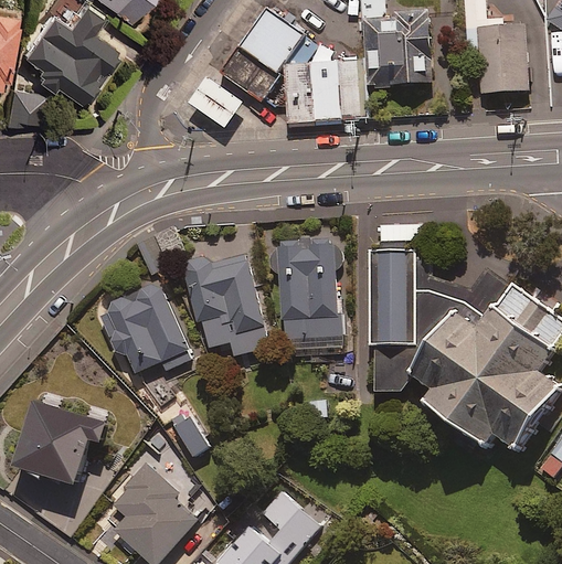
[(97,14),(76,0),(75,0),(60,22),(44,12),(16,52),(39,67),(34,73),(74,100),(112,48),(86,30),(97,14)]
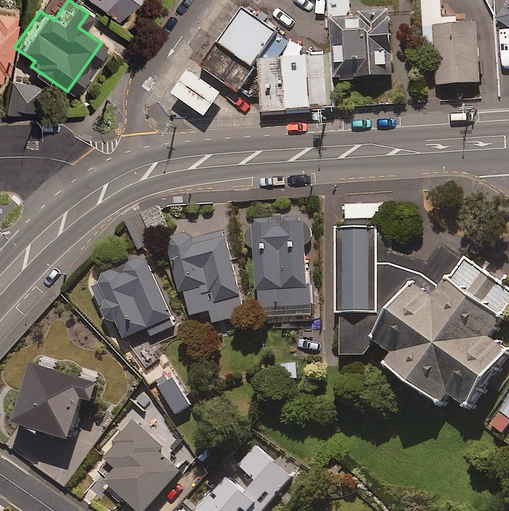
[(89,0),(116,19),(128,0),(89,0)]
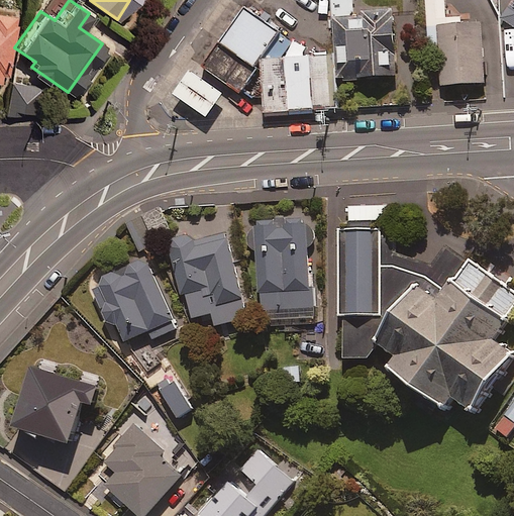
[(332,0),(334,56),(334,81),(357,81),(357,73),(394,72),(393,10),(350,11),(349,0),(332,0)]
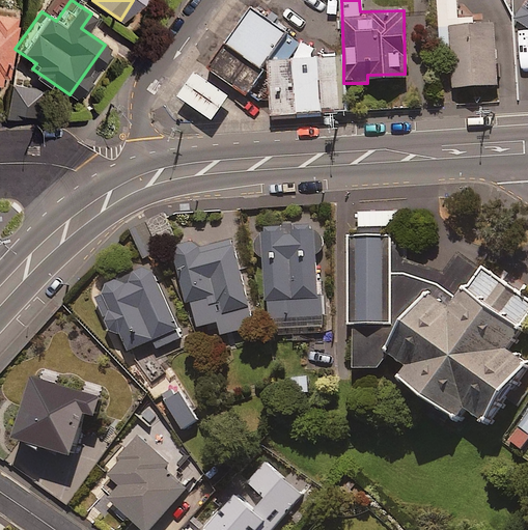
[(453,0),(435,0),(438,47),(448,47),(451,86),(496,83),(492,21),(455,23),(453,0)]
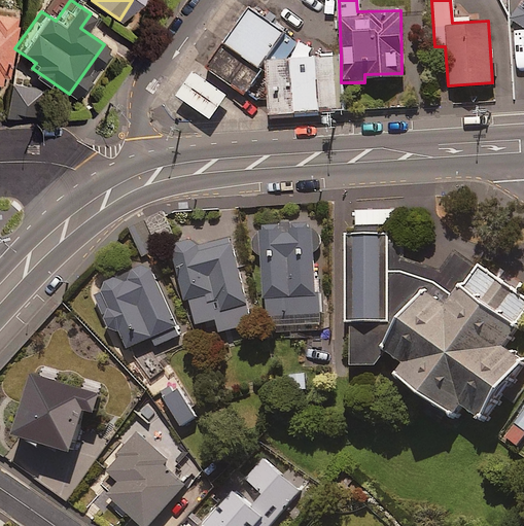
[(523,0),(507,0),(509,19),(523,28),(523,0)]
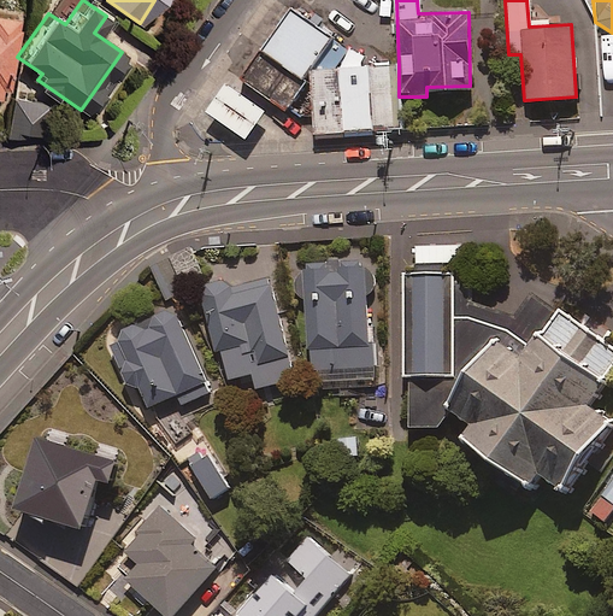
[(330,39),(290,10),(241,81),(284,111),(302,84),(299,82),(330,39)]
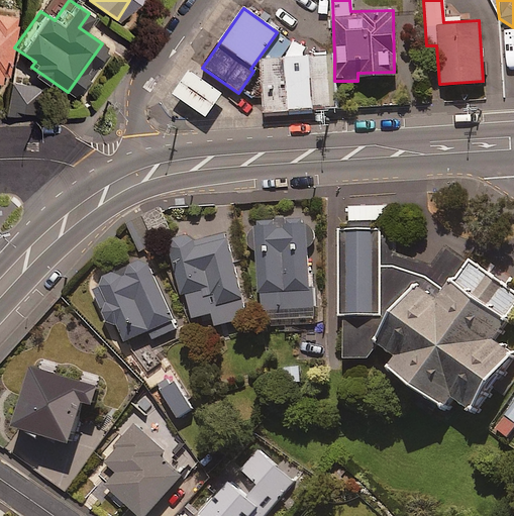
[(0,74),(6,74),(9,10),(0,9),(0,74)]
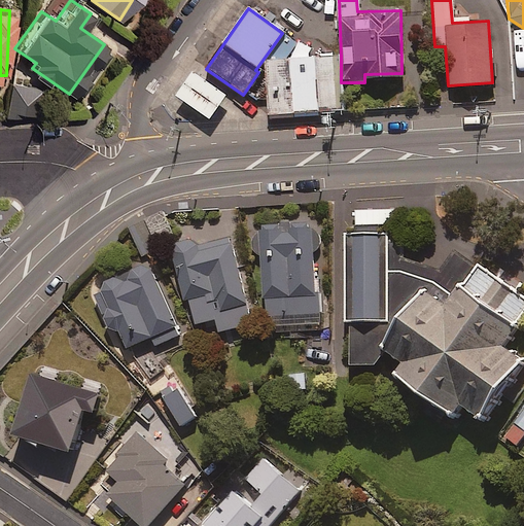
[(341,82),(341,57),(266,59),(267,115),(342,114),(341,82)]
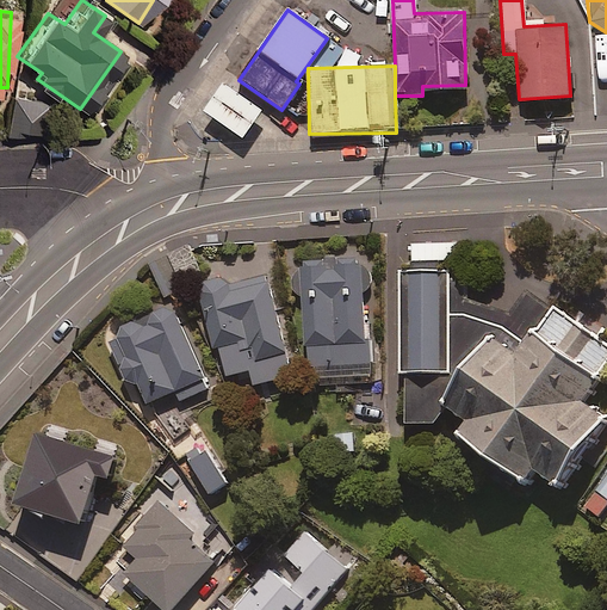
[(262,110),(223,81),(203,110),(242,137),(262,110)]
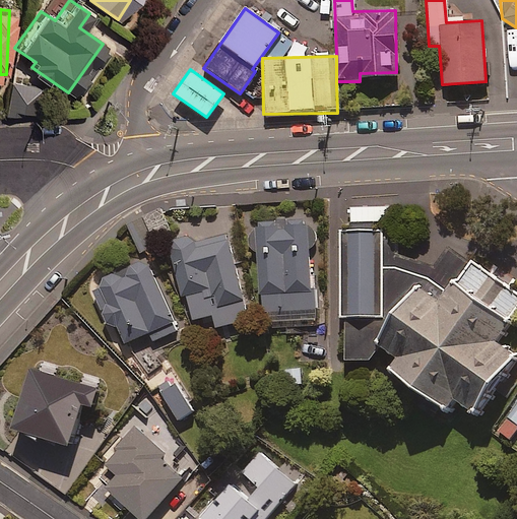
[(42,88),(9,80),(2,108),(35,116),(42,88)]
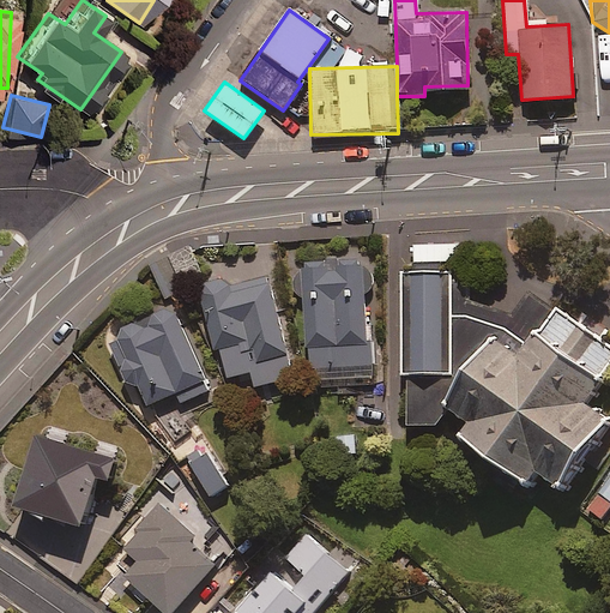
[(366,325),(364,293),(369,286),(372,276),(368,266),(360,259),(303,260),(302,268),(294,275),(290,286),(296,295),(303,299),(305,385),(370,384),(370,325),(366,325)]
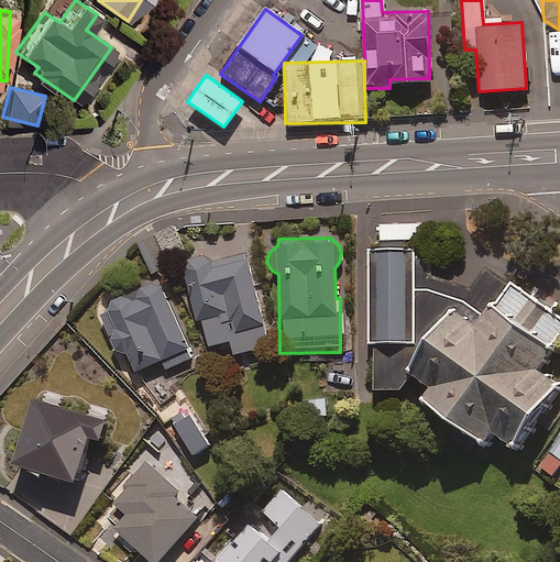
[(267,345),(245,255),(209,264),(207,255),(182,262),(196,320),(201,319),(208,345),(229,341),(232,354),(267,345)]
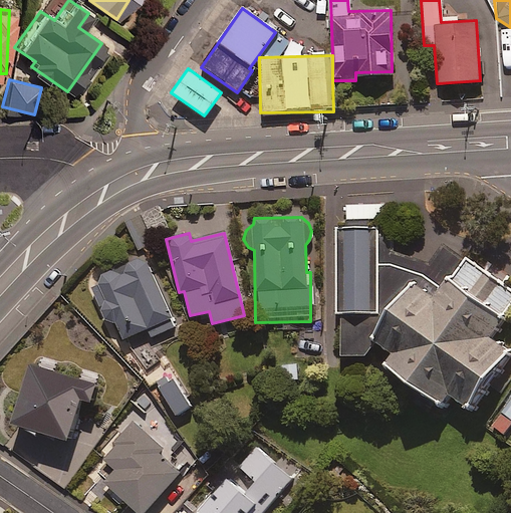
[(432,293),(413,280),(370,338),(396,356),(385,371),(441,413),(448,402),(473,420),(510,367),(510,345),(499,336),(510,319),(510,283),(463,249),(432,293)]
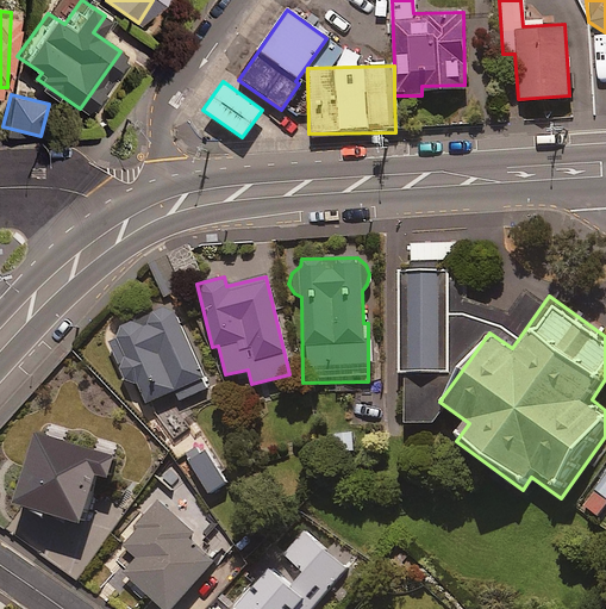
[(207,387),(168,305),(102,335),(125,383),(133,378),(145,403),(173,390),(177,402),(207,387)]
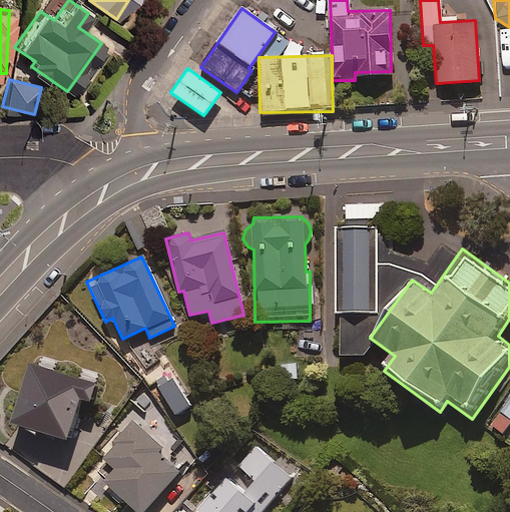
[(188,406),(171,380),(157,390),(175,415),(188,406)]
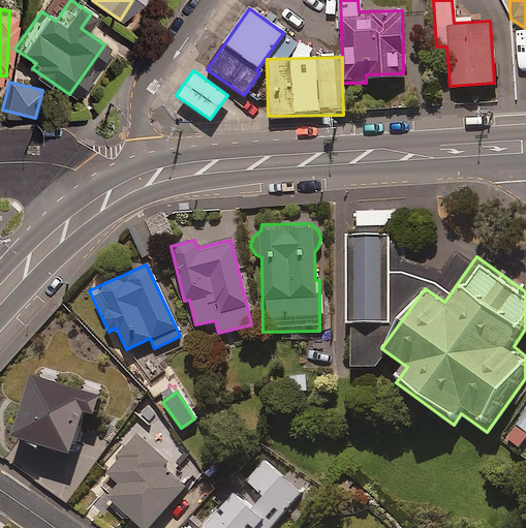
[(525,401),(500,435),(517,446),(525,433),(525,401)]
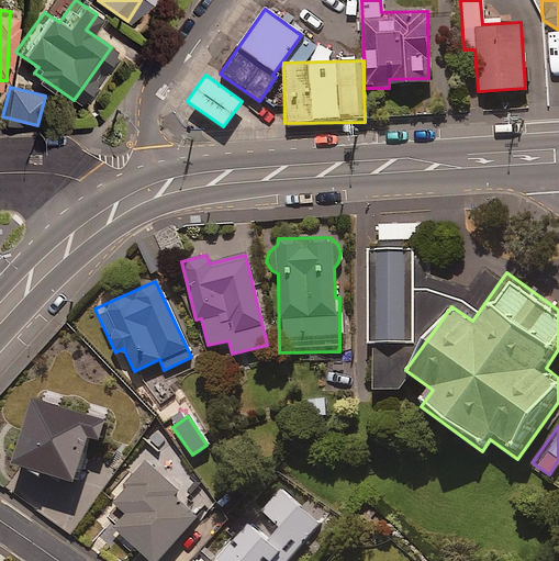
[(176,492),(143,462),(109,500),(124,514),(112,527),(149,560),(156,560),(197,516),(172,495),(176,492)]
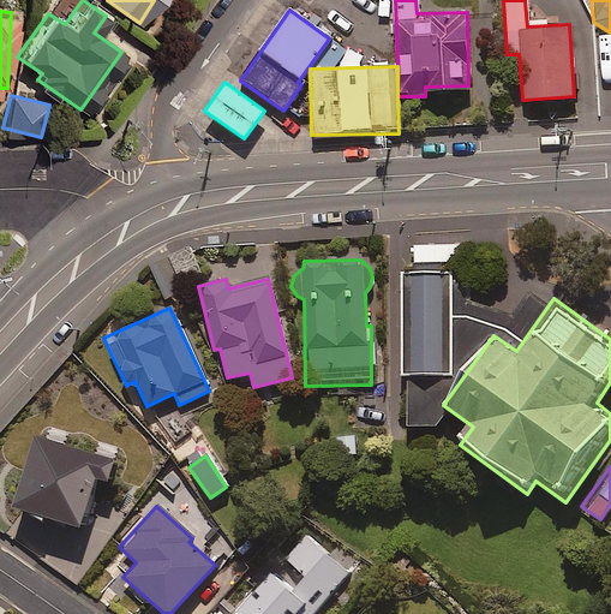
[(312,571),(283,544),(223,610),(227,613),(293,613),(313,592),(303,582),(312,571)]
